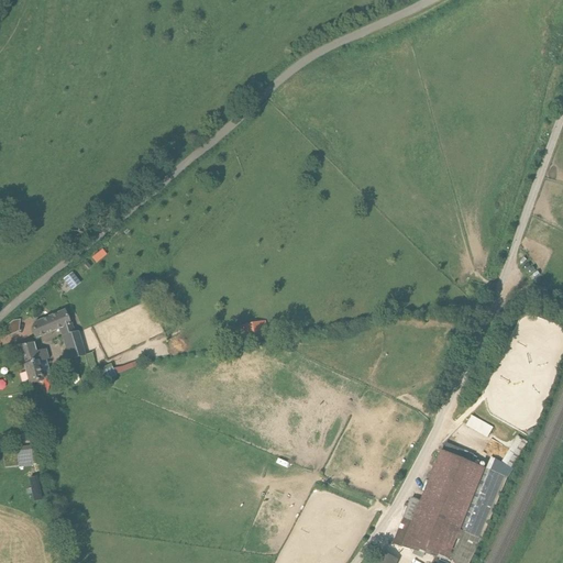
[(97,263),(108,253),(103,247),(92,256),(97,263)]
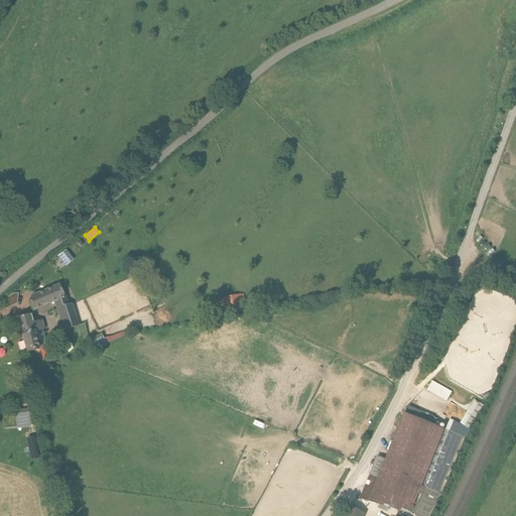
[(68,249),(59,256),(69,264),(77,259),(68,249)]
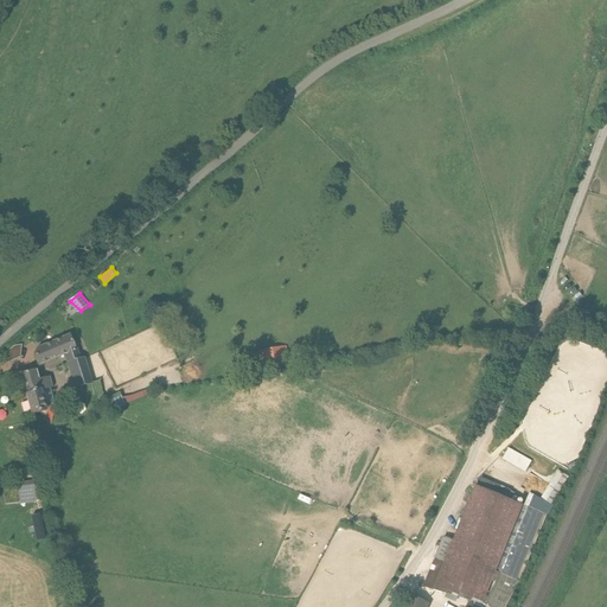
[(75,332),(34,349),(40,364),(64,355),(81,349),(75,332)]
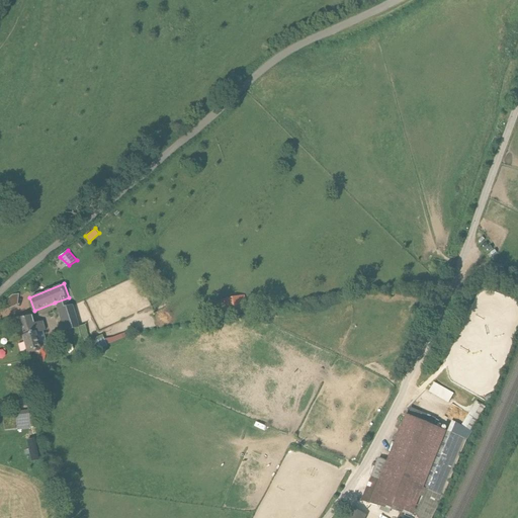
[(246,295),(222,298),(224,313),(248,310),(246,295)]
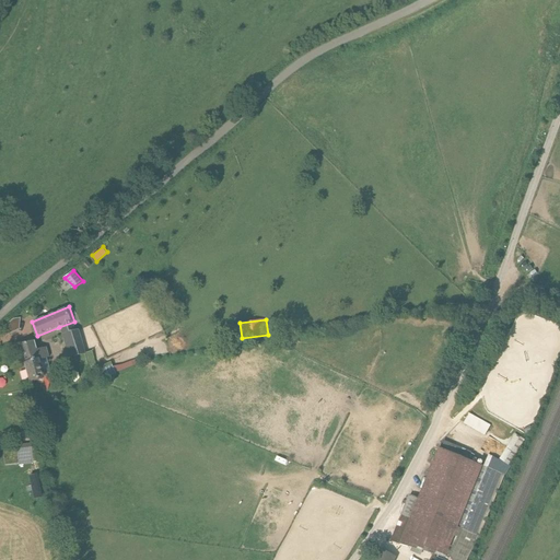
[(59,327),(61,335),(78,330),(74,322),(59,327)]
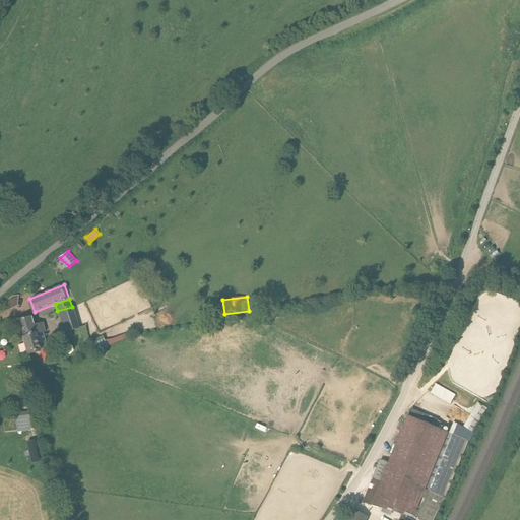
[(57,311),(63,333),(78,328),(79,328),(75,316),(72,307),(57,311)]
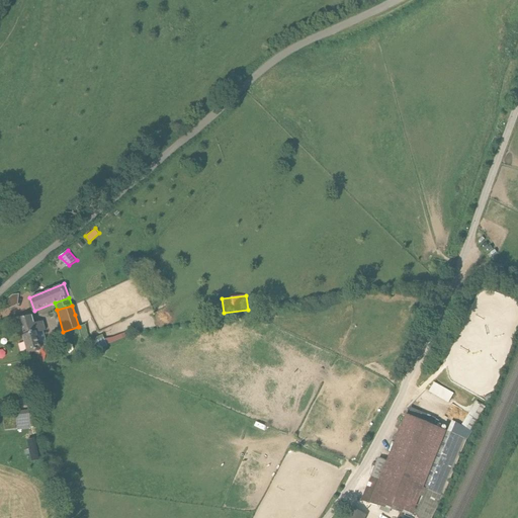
[(31,315),(17,319),(21,335),(41,330),(45,329),(42,321),(33,323),(31,315)]
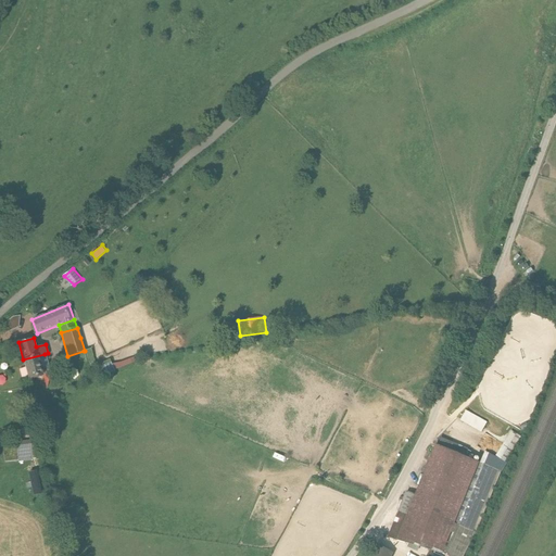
[(84,351),(88,367),(96,365),(91,349),(85,351),(84,351)]
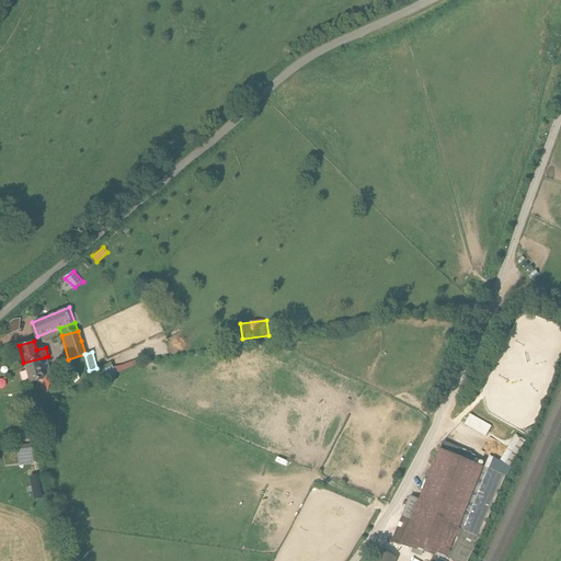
[(29,381),(29,384),(50,378),(45,357),(23,363),(25,371),(29,381)]
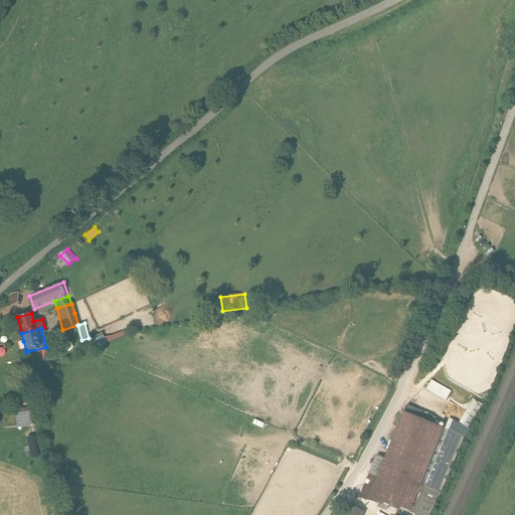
[(98,345),(123,337),(122,332),(105,337),(104,333),(95,336),(98,345)]
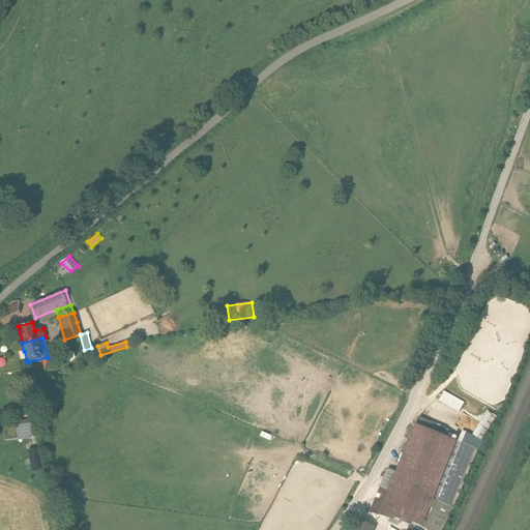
[(18,352),(21,362),(27,360),(24,351),(18,352)]
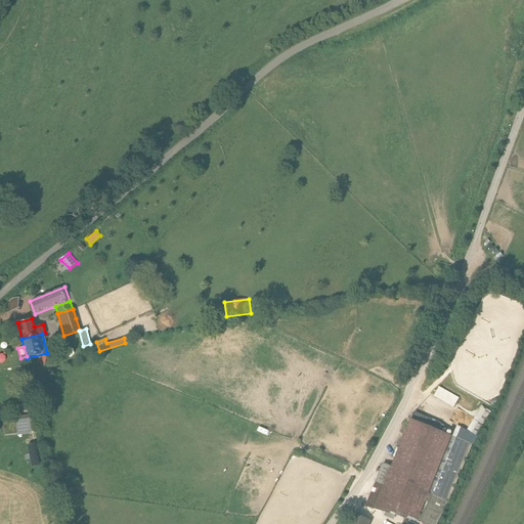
[(440,387),(434,397),(451,407),(456,397),(440,387)]
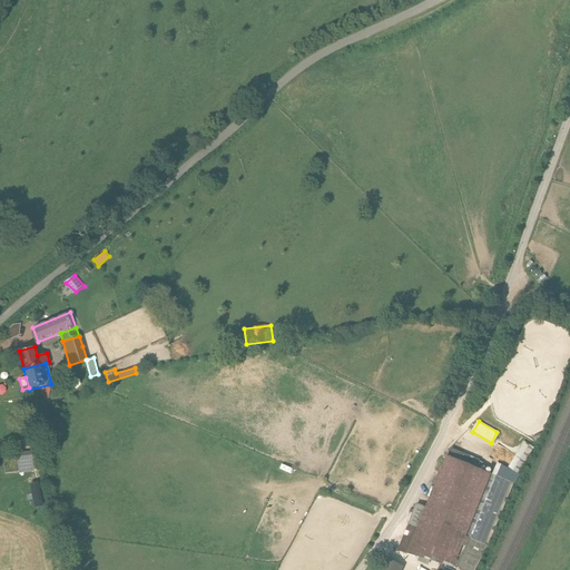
[(508,468),(518,473),(533,448),(524,441),(508,468)]
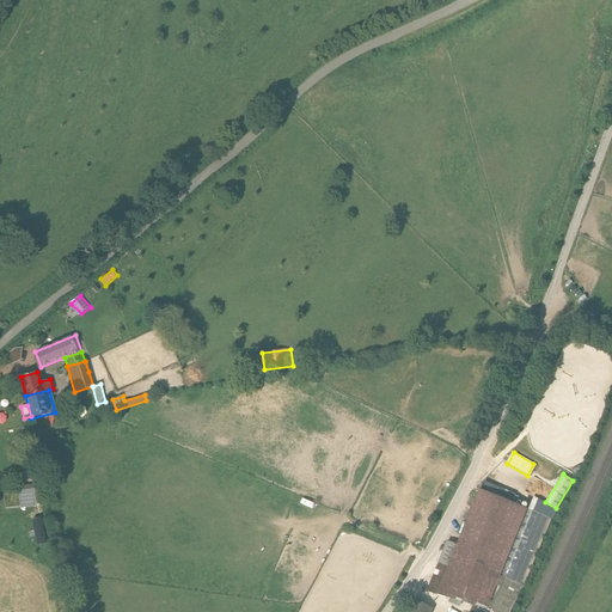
[(4,488),(5,507),(38,506),(38,485),(4,488)]
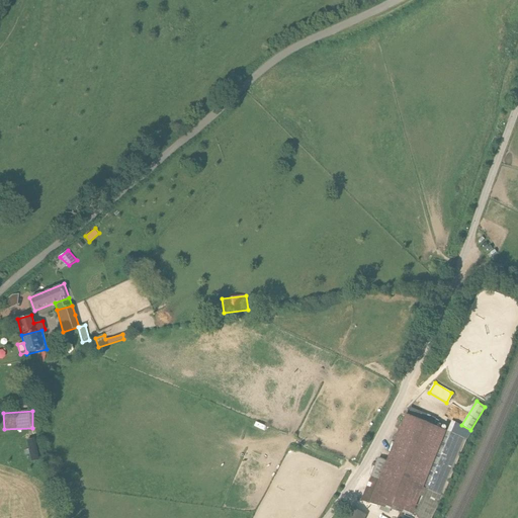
[(446,431),(406,415),(386,462),(378,458),(361,501),(369,504),(376,506),(378,502),(411,516),(426,482),(446,431)]
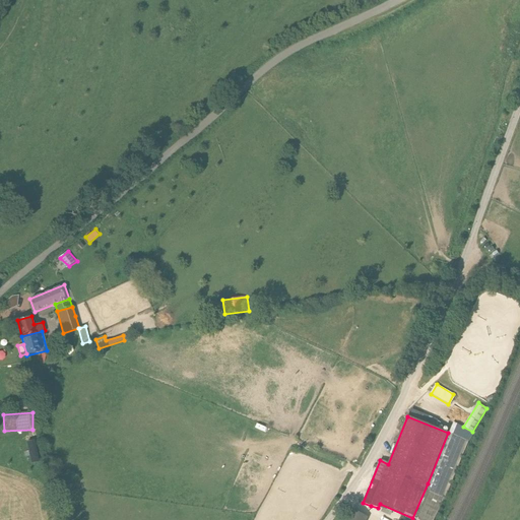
[(452,481),(472,432),(452,423),(448,433),(428,483),(412,518),(414,519),(416,515),(424,518),(420,519),(433,519),(443,500),(452,481)]
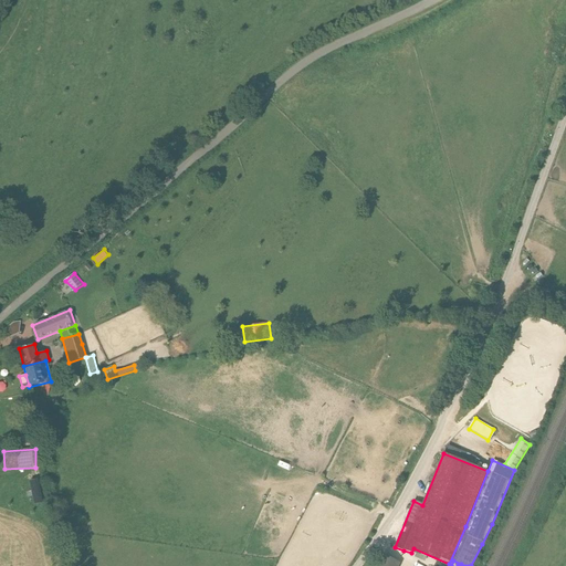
[(385,556),(383,557),(378,565),(397,565),(397,563),(385,556)]
